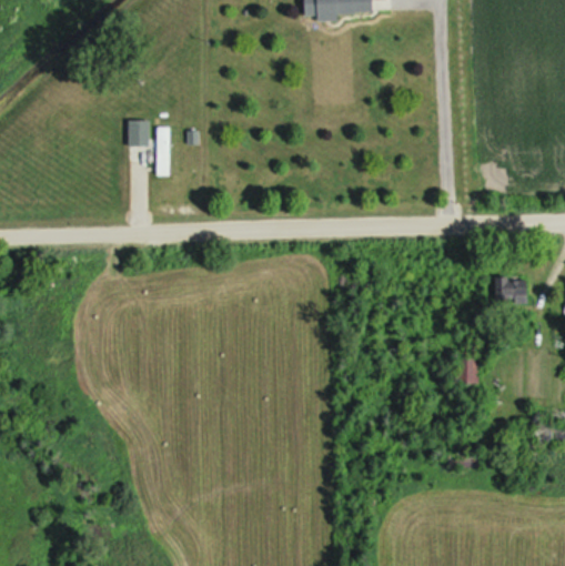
[(302,0),(303,19),(338,19),(338,13),(372,13),(371,0),(302,0)]
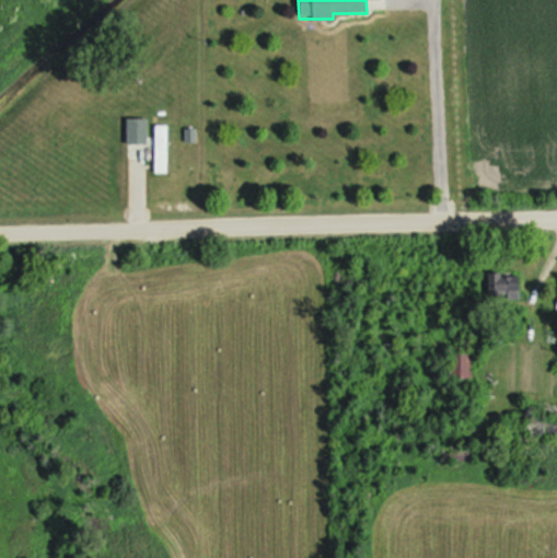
[(126,144),(146,144),(146,118),(126,118),(126,144)]
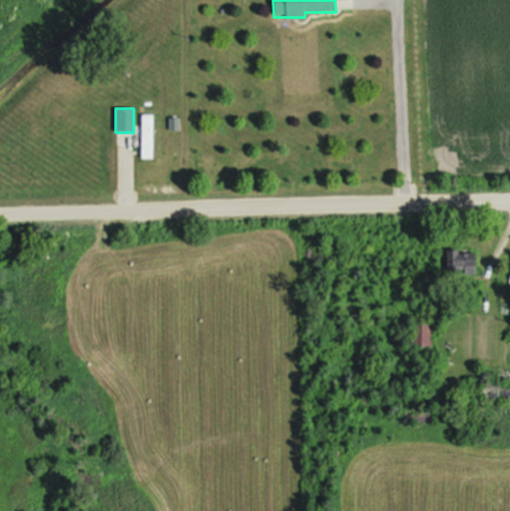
[(150,117),(141,117),(141,157),(150,157),(150,117)]
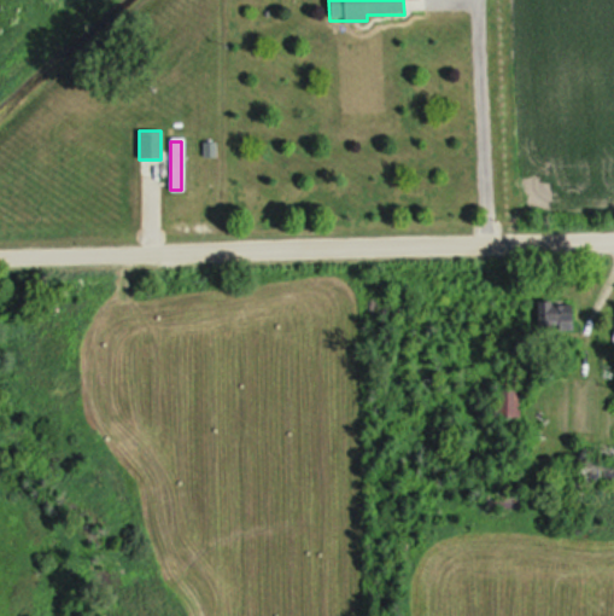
[(573,330),(573,302),(526,302),(526,330),(573,330)]
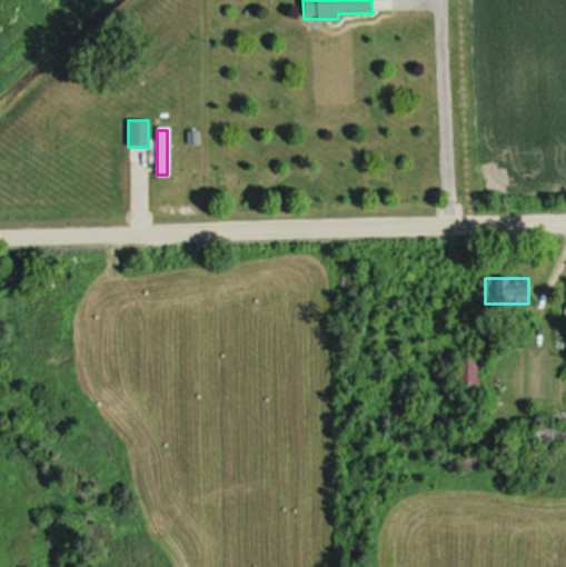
[(457,384),(479,384),(479,351),(457,351),(457,384)]
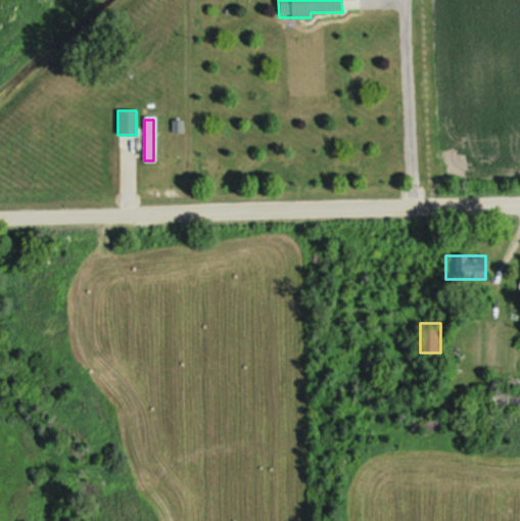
[(519,390),(473,391),(473,413),(519,412),(519,390)]
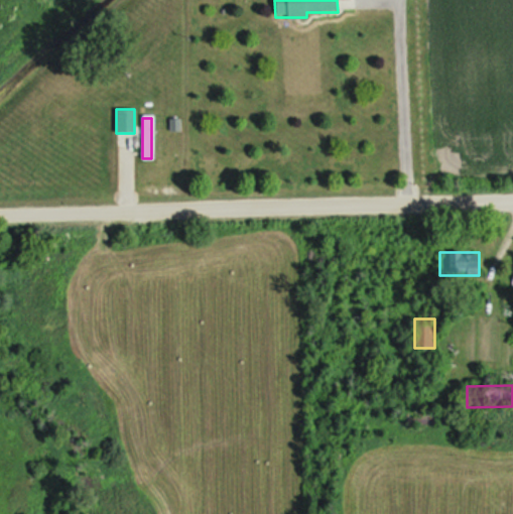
All buildings are outlined.
